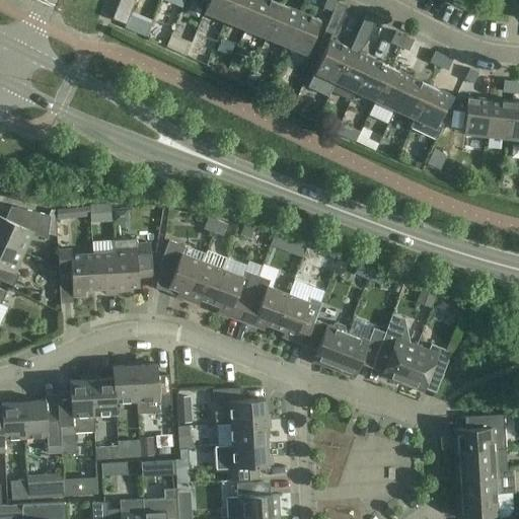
[(133,0),(118,0),(113,17),(125,22),(133,0)]
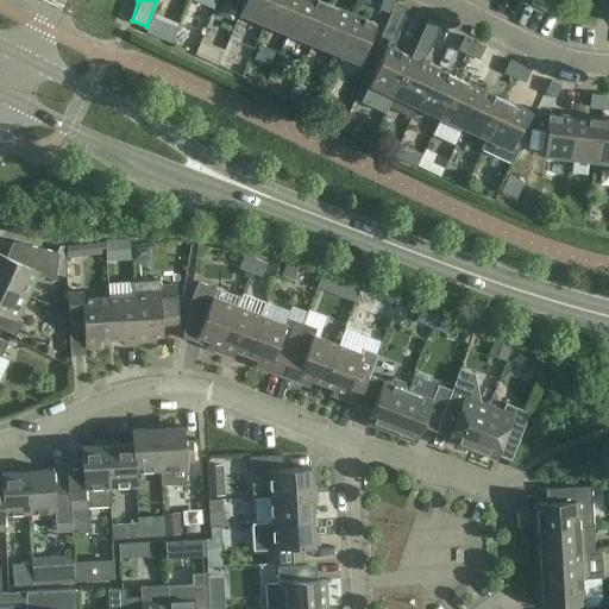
[(272,0),(244,0),(239,13),(264,23),(272,0)]
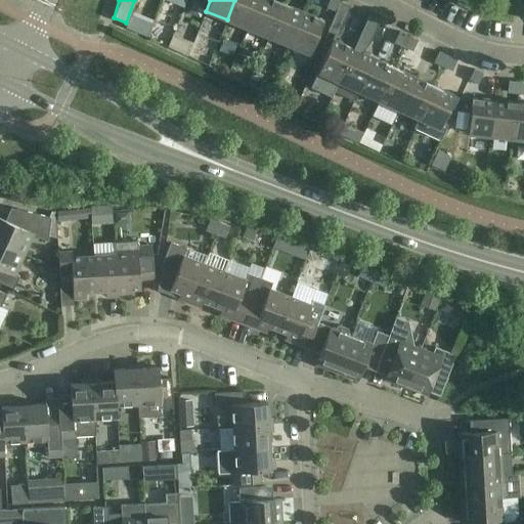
[(248,28),(259,0),(234,0),(227,19),(248,28)]
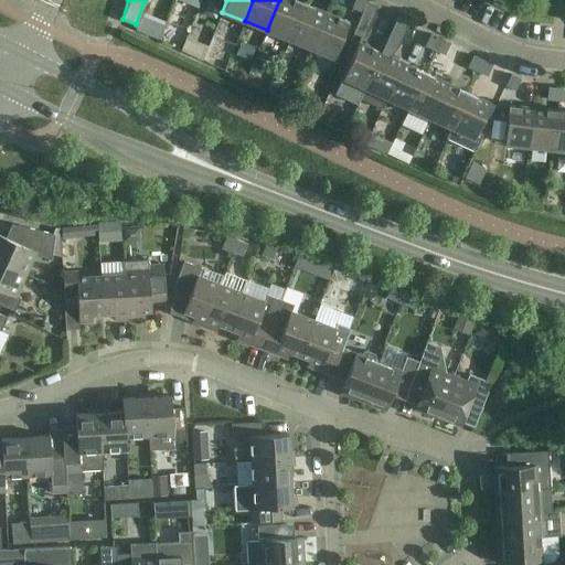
[(289,40),(304,3),(297,0),(279,0),(267,30),(289,40)]
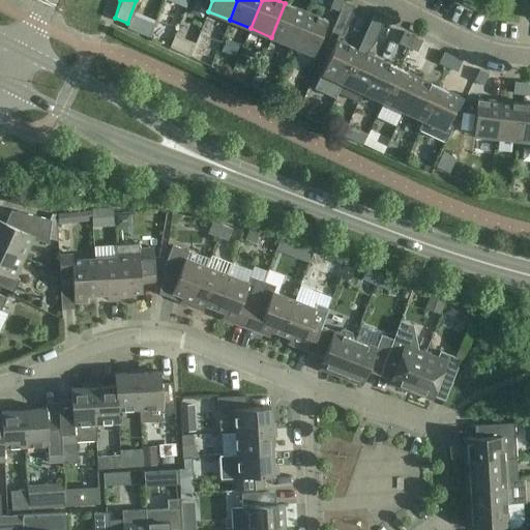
[(340,11),(343,0),(332,0),(330,7),(340,11)]
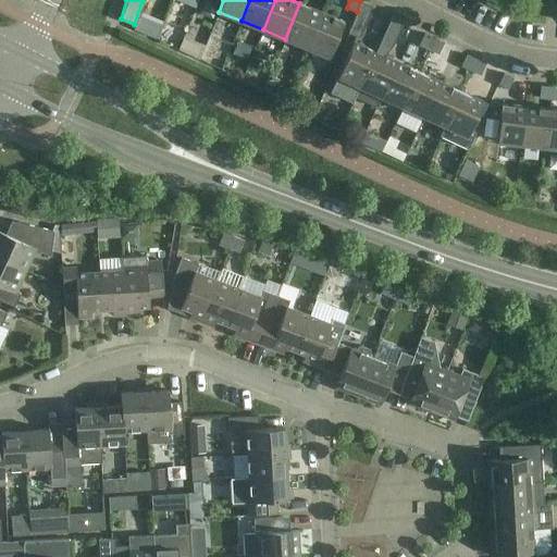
[(373,7),(362,0),(360,0),(357,12),(349,33),(361,37),(373,7)]
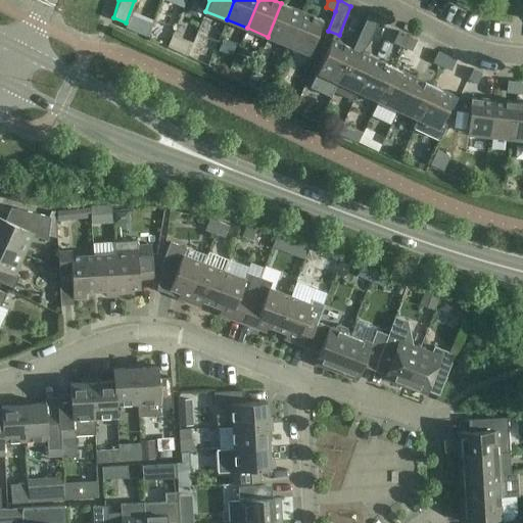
[(288,45),(302,11),(281,3),(268,37),(288,45)]
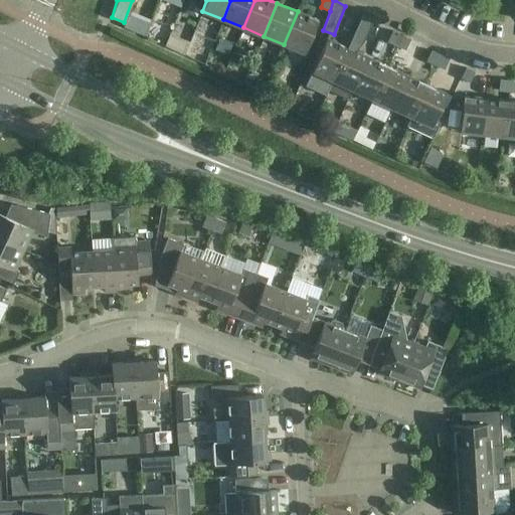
[(298,11),(284,44),(305,53),(318,19),(298,11)]
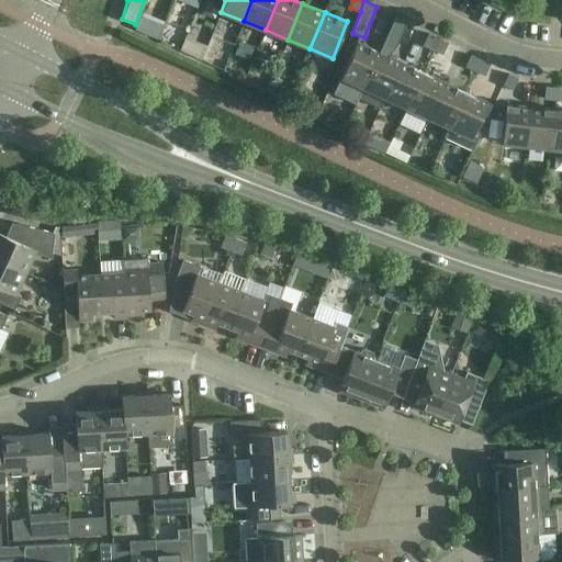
[(407,22),(396,17),(384,42),(396,47),(407,22)]
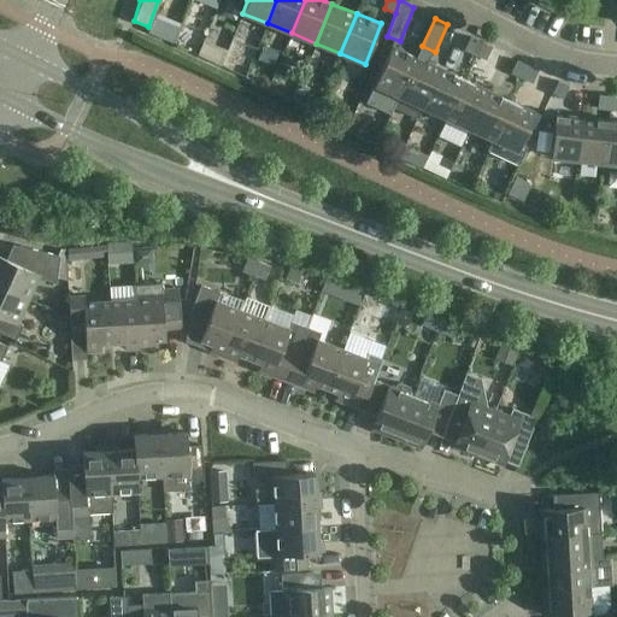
[(464,47),(475,53),(481,41),(470,35),(464,47)]
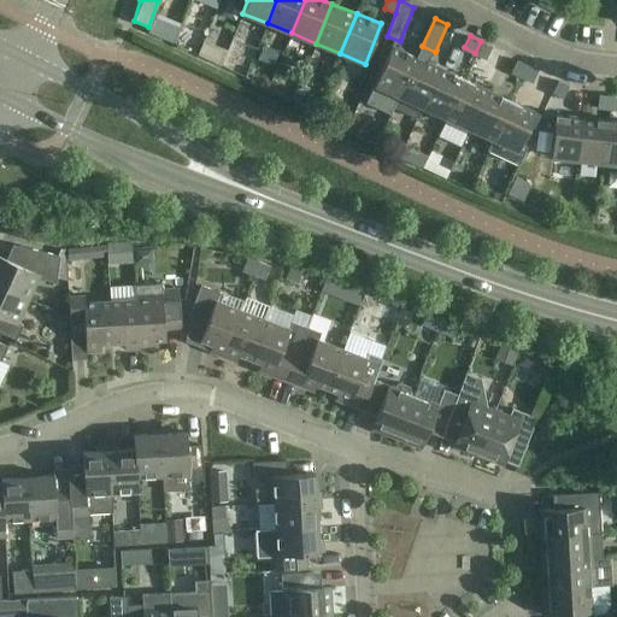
[(481,41),(475,53),(486,58),(492,46),(481,41)]
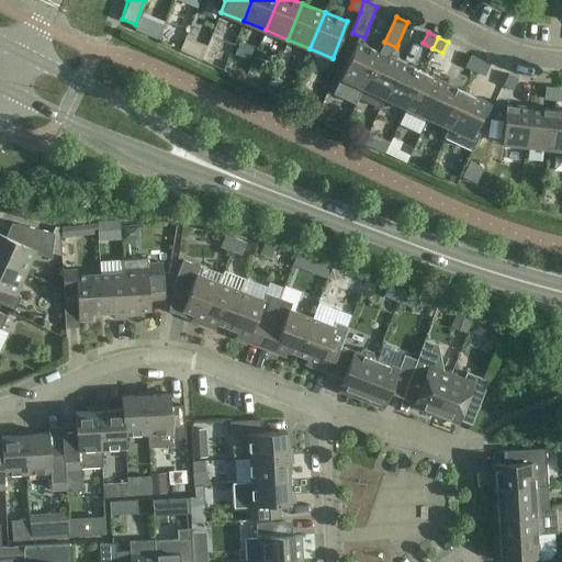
[(335,87),(333,93),(356,103),(359,98),(363,88),(362,88),(379,52),(357,41),(339,77),(335,87)]
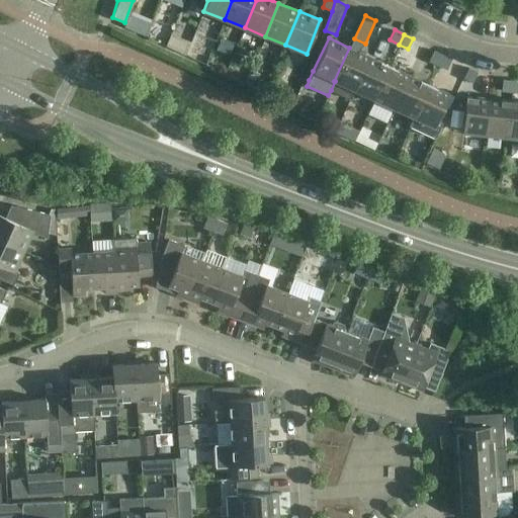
[(369,57),(349,48),(334,81),(335,81),(331,90),(350,99),(354,90),(353,90),(369,57)]
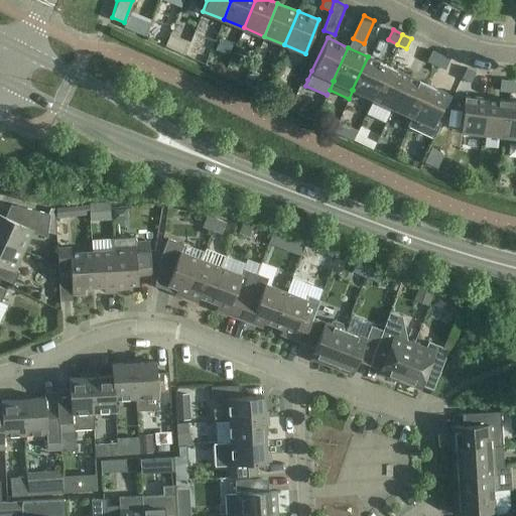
[(436,65),(441,53),(432,49),(427,60),(436,65)]
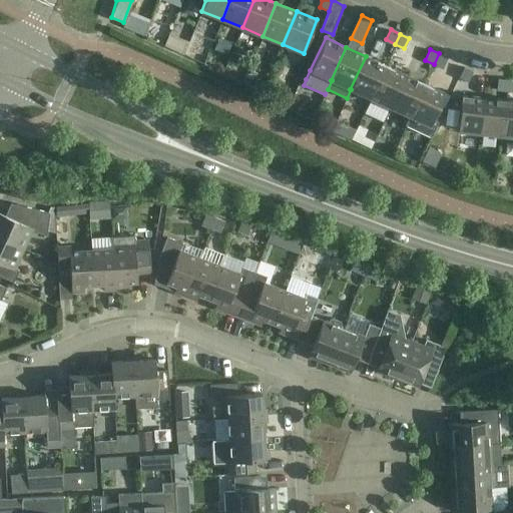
[(447,57),(439,53),(434,64),(442,68),(447,57)]
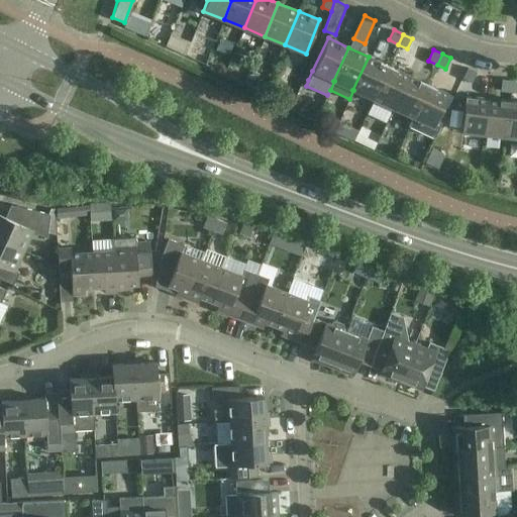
[(352,90),(353,90),(373,99),(388,66),(369,57),(352,90)]
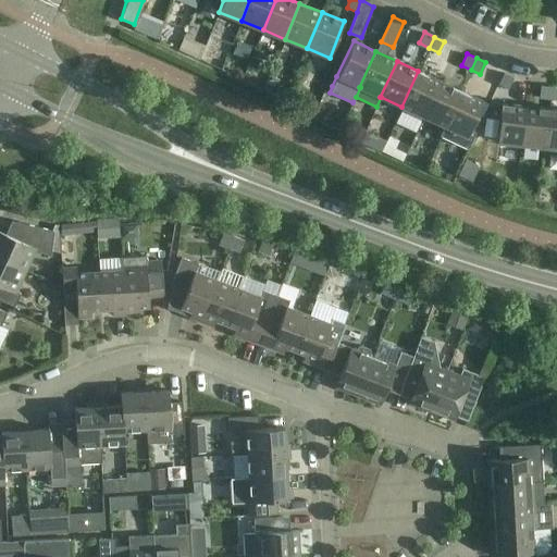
[(440,81),(418,71),(401,107),(423,116),(440,81)]
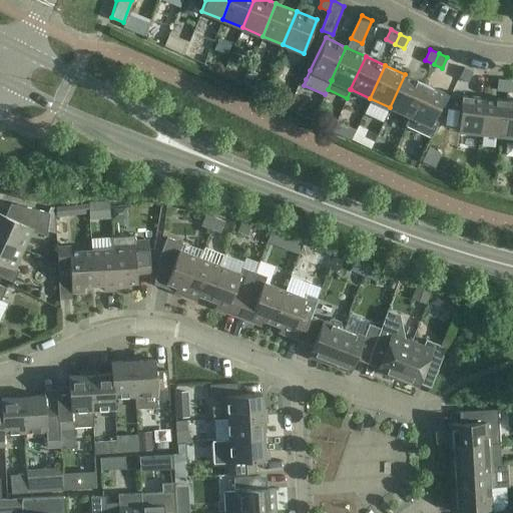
[(473,70),(463,66),(458,76),(468,81),(473,70)]
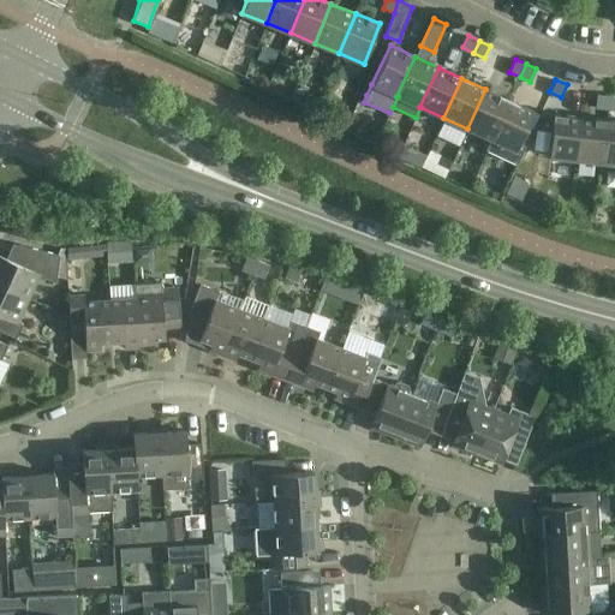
[(509,101),(485,89),(467,129),(490,139),(509,101)]
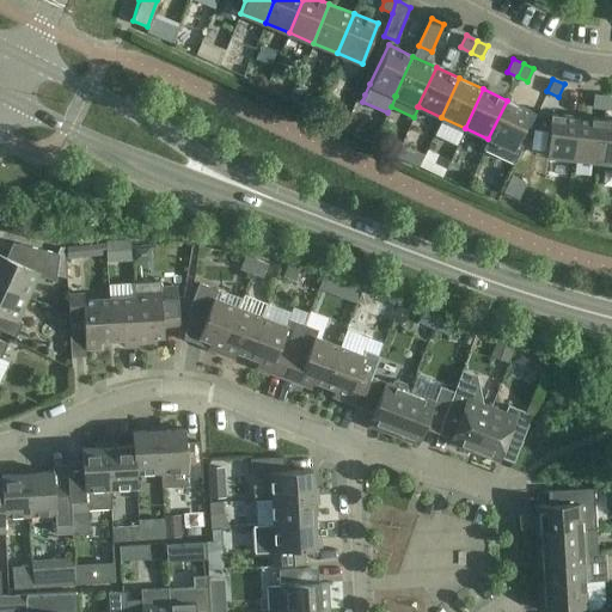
[(604,108),(606,95),(594,92),(592,106),(604,108)]
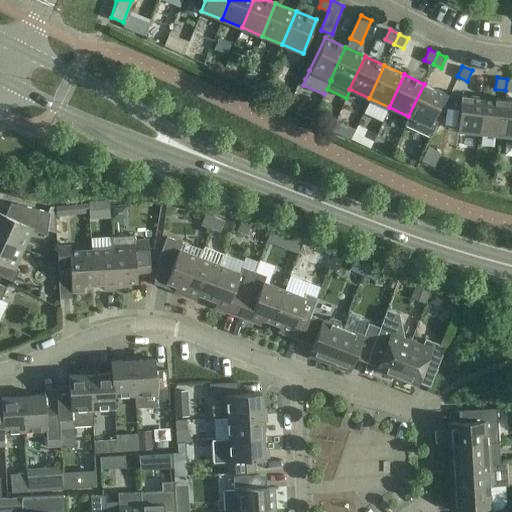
[(444,107),(439,105),(444,93),(424,84),(408,116),(404,125),(430,137),(444,107)]
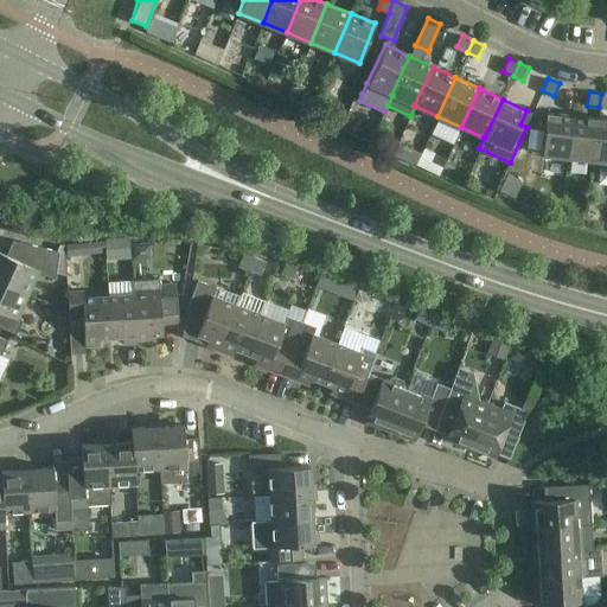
[(567,158),(572,115),(545,113),(541,155),(567,158)]
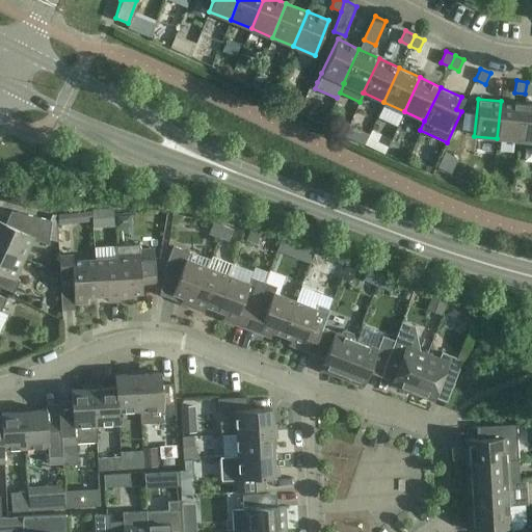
[(520,140),(524,103),(501,101),(497,138),(520,140)]
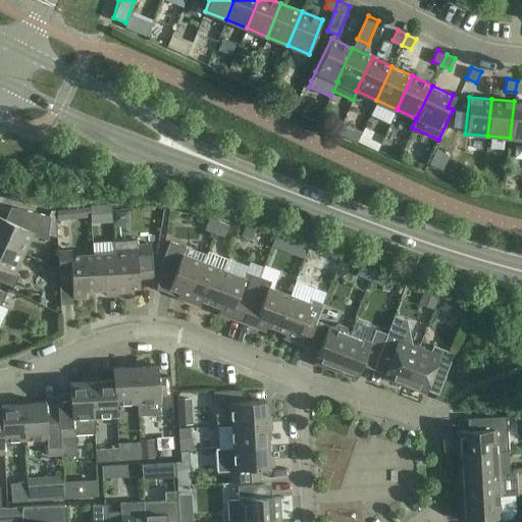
[(521,102),(514,101),(510,138),(521,139),(521,102)]
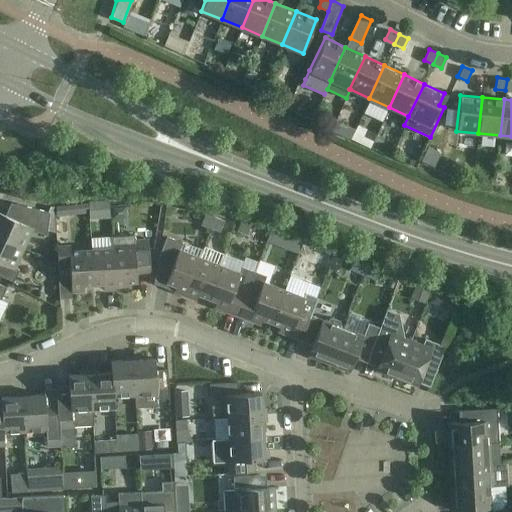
[(370,147),(376,133),(353,122),(346,135),(370,147)]
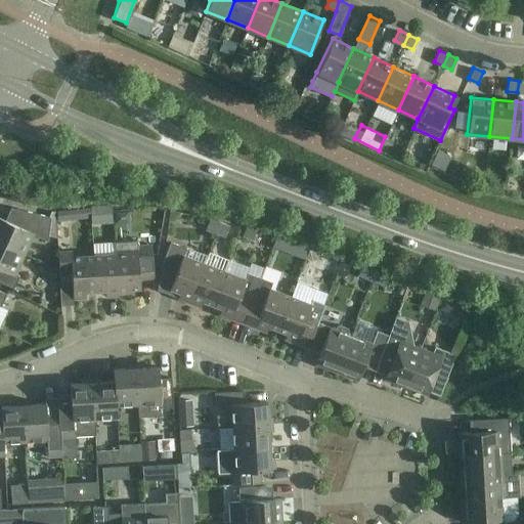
[(91,218),(90,208),(58,212),(59,221),(91,218)]
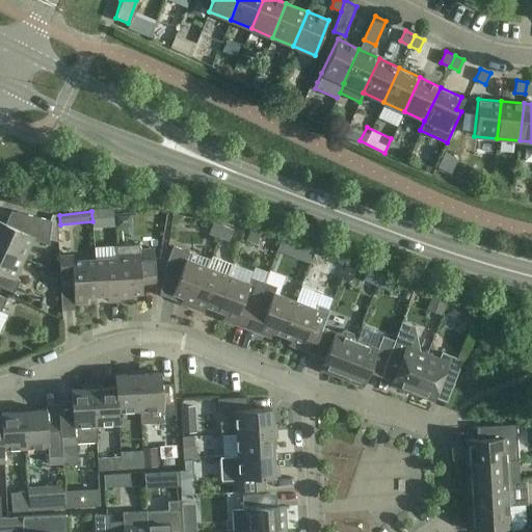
[(0,221),(0,246),(25,259),(34,239),(49,245),(50,240),(57,242),(56,221),(52,220),(18,212),(12,224),(7,224),(0,221)]
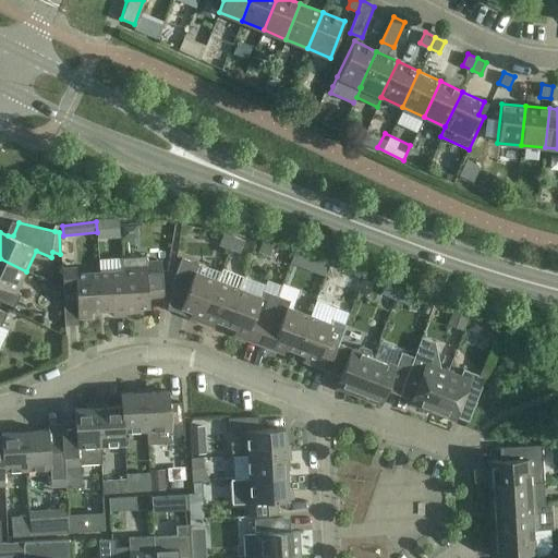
[(220,244),(230,249),(234,237),(223,233),(220,244)]
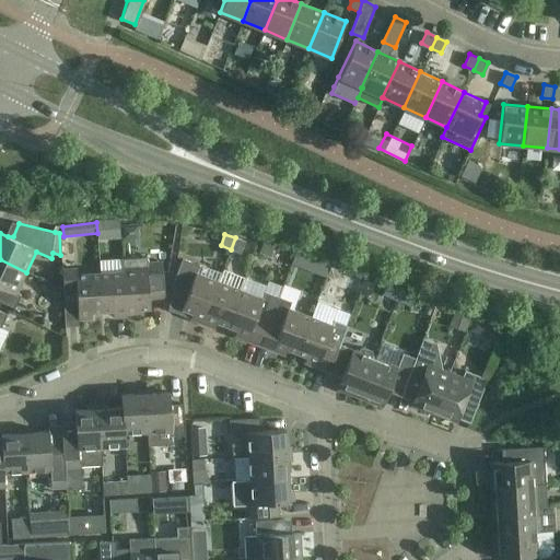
[(246,242),(235,237),(231,249),(242,253),(246,242)]
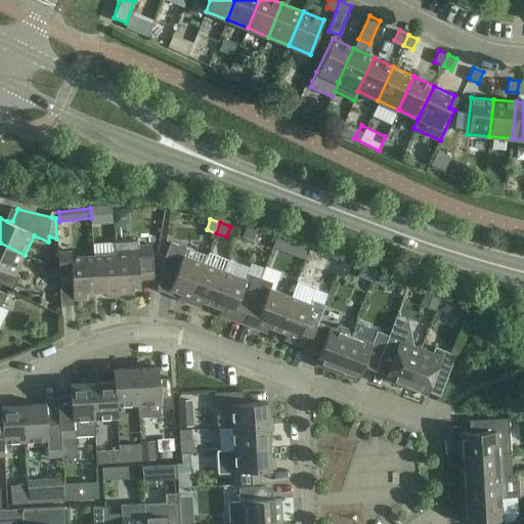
[(116,255),(119,296),(131,296),(130,290),(140,289),(140,279),(154,278),(153,246),(137,247),(136,242),(116,244),(117,255),(116,255)]
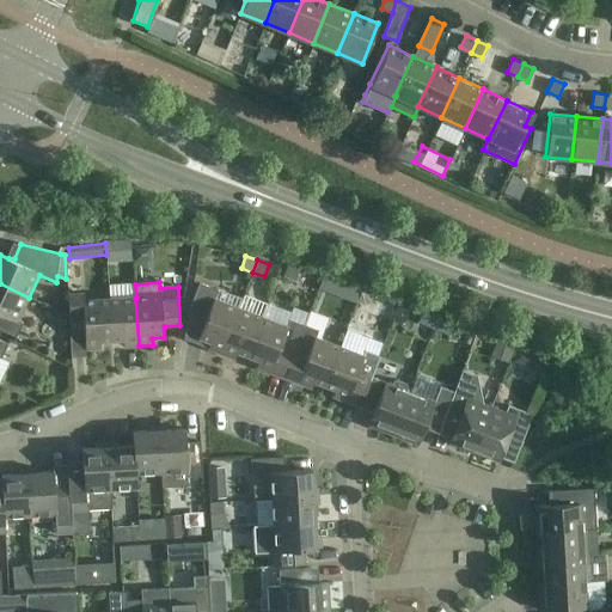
[(18,320),(29,298),(0,283),(0,329),(17,337),(23,323),(18,320)]
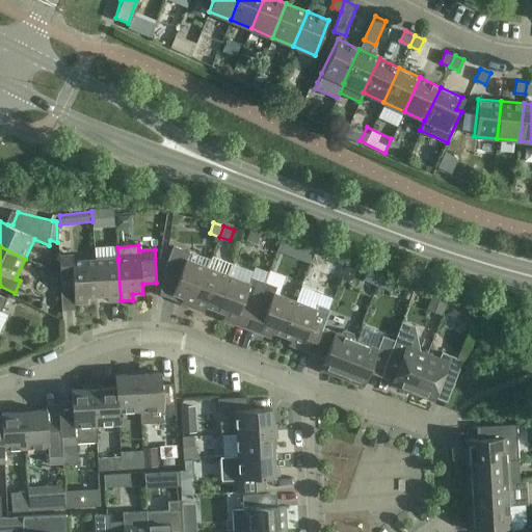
[(192,308),(204,278),(208,268),(187,260),(190,253),(174,246),(164,270),(180,276),(173,293),(183,297),(181,303),(192,308)]
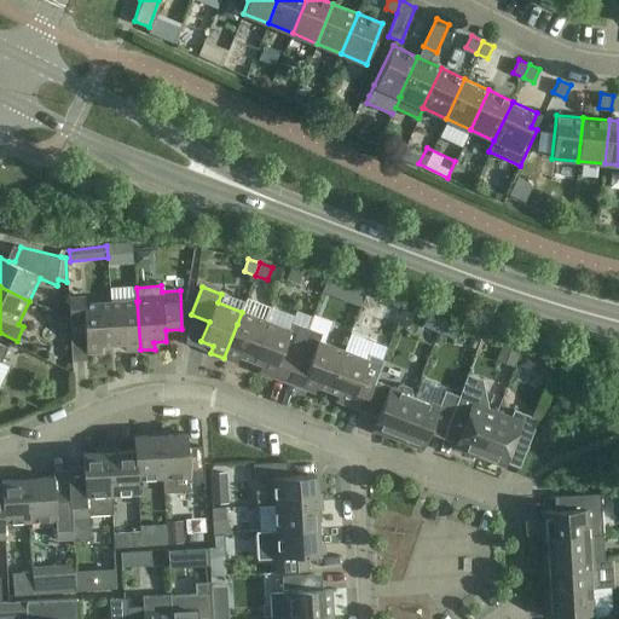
[(102,345),(114,345),(110,302),(85,304),(85,298),(69,299),(71,335),(86,334),(87,353),(102,352),(102,345)]
